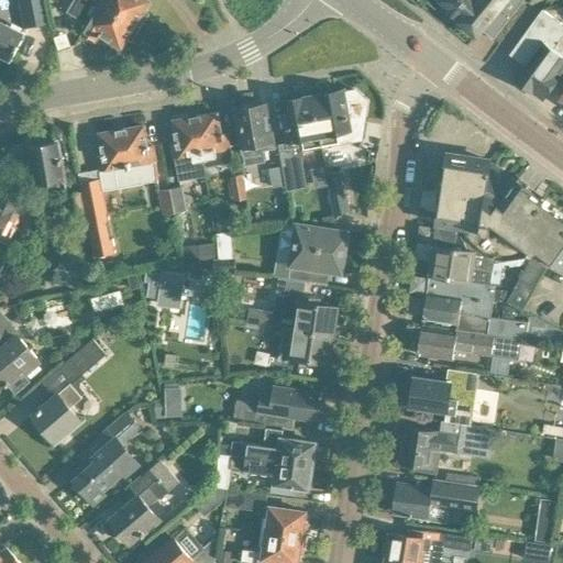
[(45,0),(19,0),(24,28),(51,23),(45,0)]
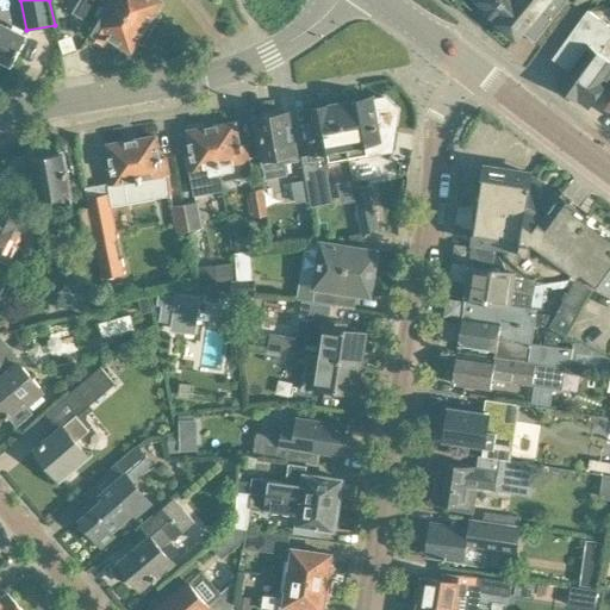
[(80,0),(73,13),(93,26),(88,35),(104,44),(106,39),(107,41),(109,38),(131,53),(138,41),(142,44),(150,31),(106,4),(101,0),(80,0)]
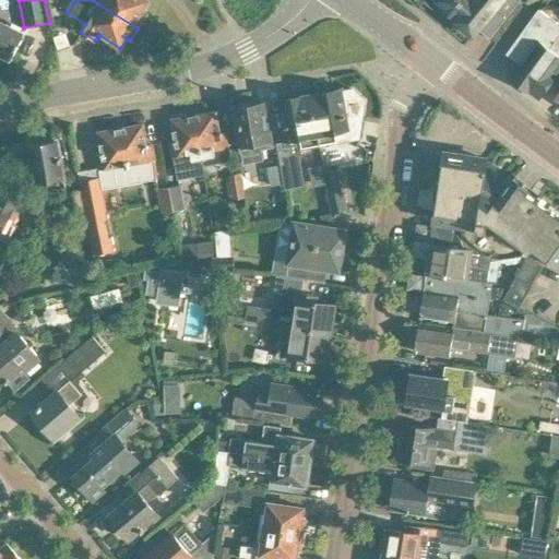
[(99,0),(97,3),(138,28),(138,27),(137,27),(138,25),(139,26),(146,13),(143,11),(150,1),(149,0),(99,0)]
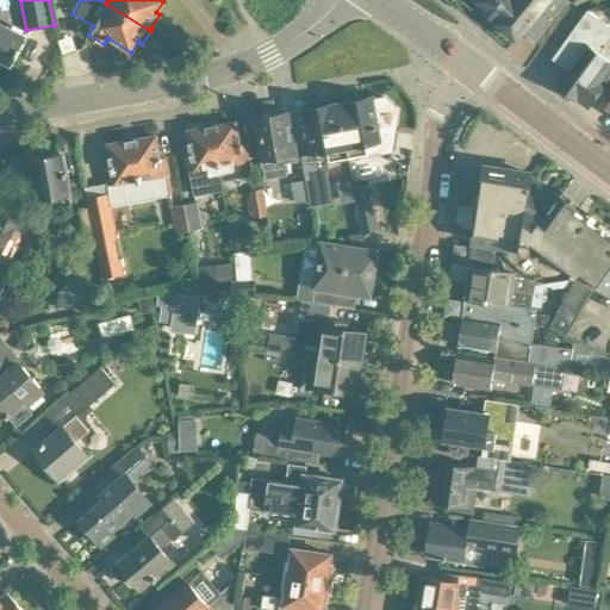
[(477,0),(478,1),(477,1),(487,10),(485,13),(516,39),(522,31),(535,42),(568,0),(477,0)]
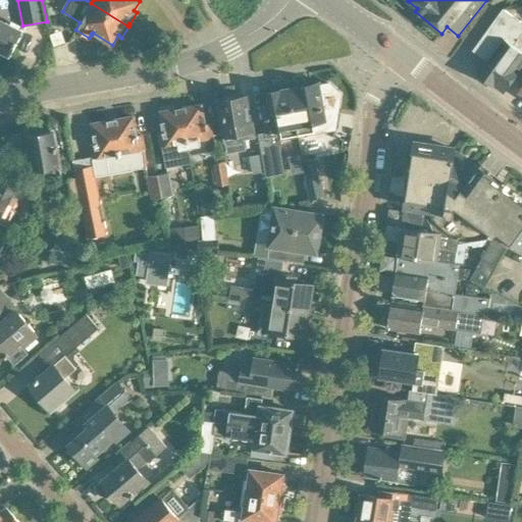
[(521,23),(503,10),(473,50),(486,60),(477,72),(504,92),(521,66),(521,23)]
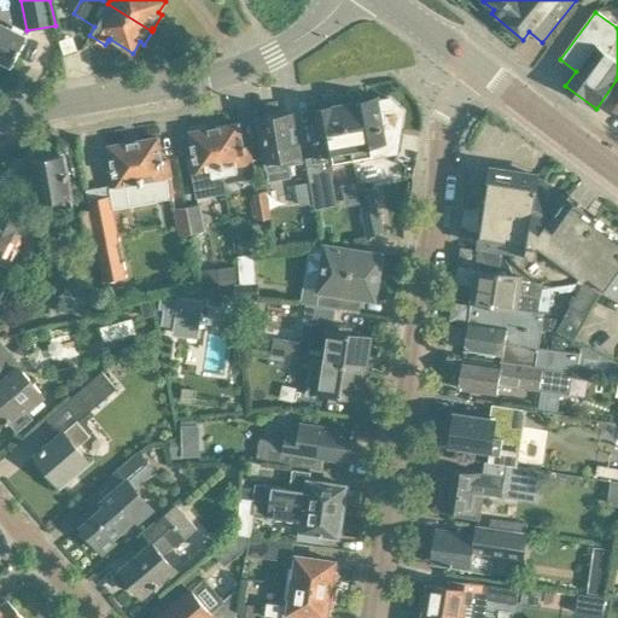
[(0,59),(13,66),(28,38),(0,23),(0,59)]
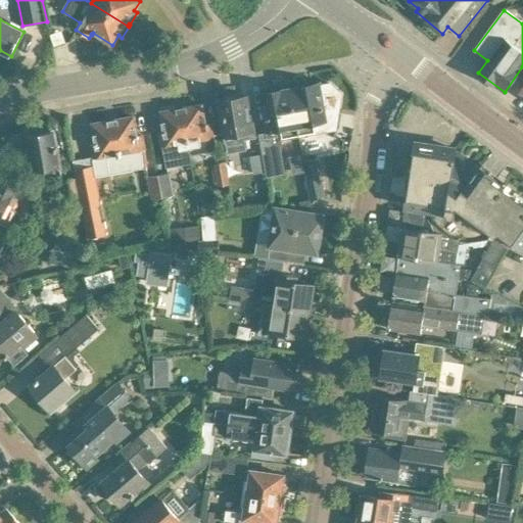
[(303,84),(289,86),(297,135),(326,131),(336,129),(341,94),(330,84),(319,86),(319,84),(304,86),(303,84)]
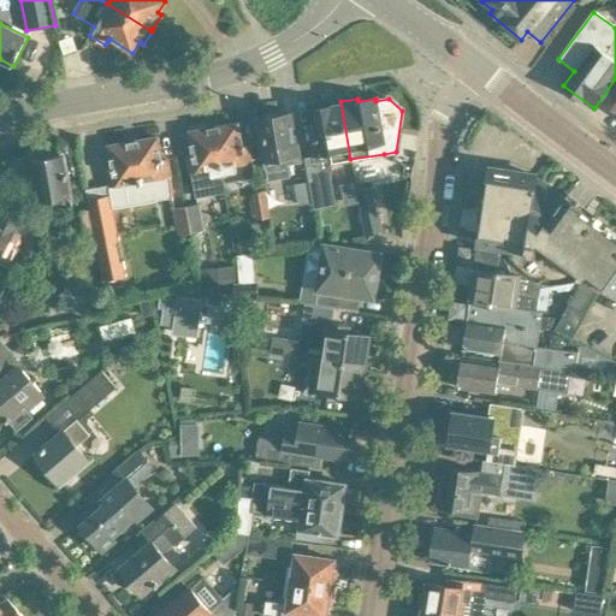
[(317,153),(304,155),(308,181),(312,202),(313,209),(335,206),(329,170),(335,163),(350,159),(341,101),(325,104),(326,107),(309,110),(317,153)]
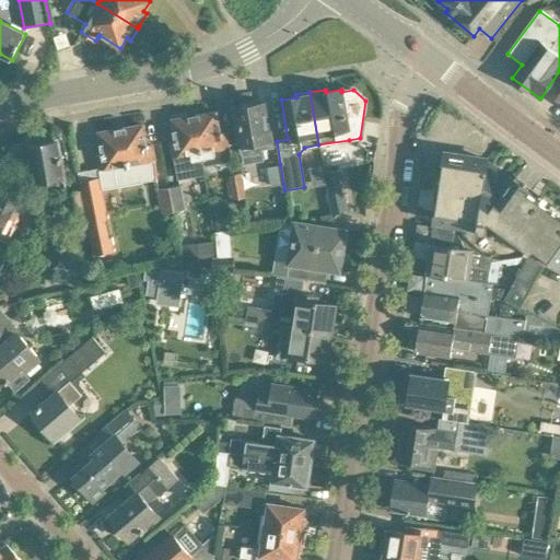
[(261,148),(272,146),(265,103),(254,105),(253,102),(241,104),(242,107),(235,108),(244,159),(263,155),(261,148)]
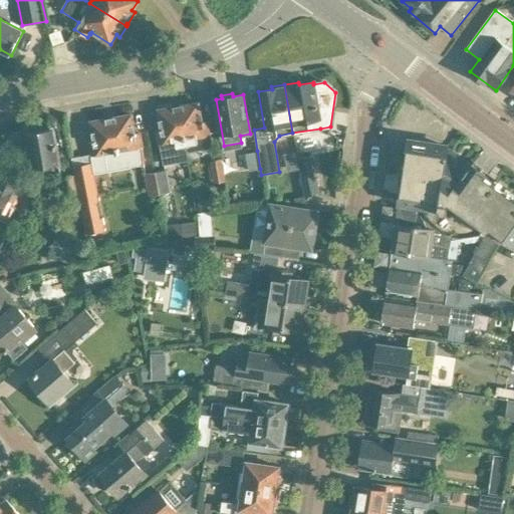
[(199,102),(179,106),(187,152),(212,147),(208,121),(204,121),(204,120),(202,121),(199,102)]
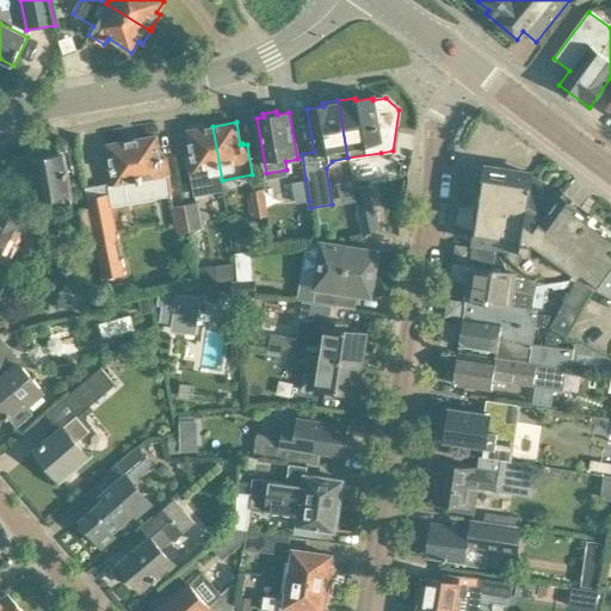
[(190,154),(185,155),(193,197),(223,192),(222,180),(213,127),(204,128),(204,123),(189,125),(189,130),(187,130),(191,153),(190,153),(190,154)]
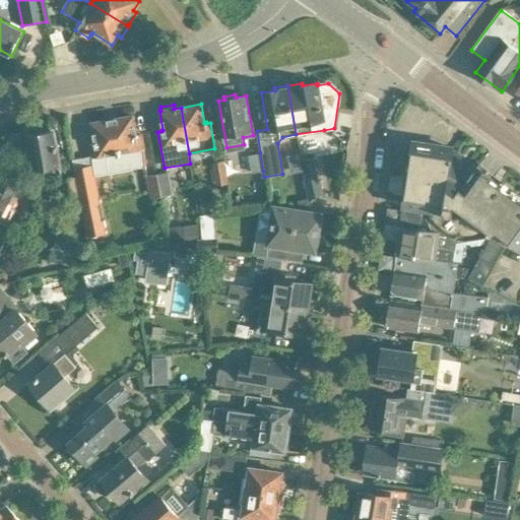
[(91,156),(72,159),(75,177),(80,202),(86,237),(107,233),(104,220),(102,220),(98,203),(101,203),(95,176),(147,167),(142,135),(138,136),(138,135),(137,135),(133,116),(91,123),(94,142),(93,142),(93,143),(89,144),(91,156)]
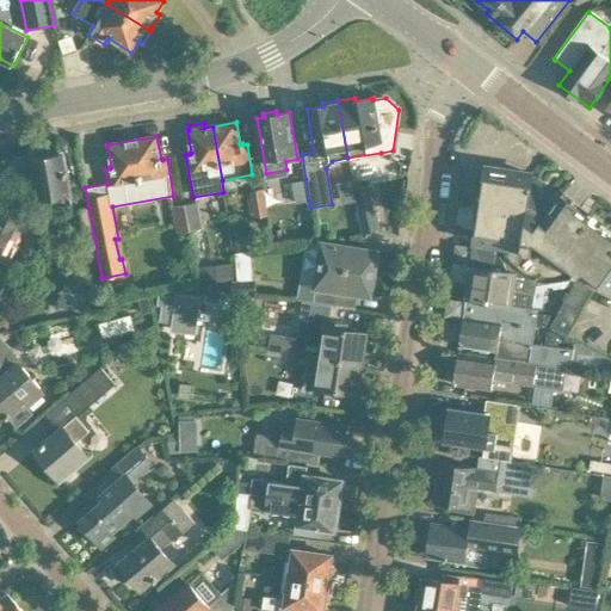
[(51,209),(72,205),(63,152),(60,153),(59,149),(44,152),(45,155),(19,159),(18,160),(16,161),(13,162),(13,165),(12,168),(12,170),(13,173),(16,174),(17,176),(19,177),(20,177),(28,176),(34,203),(50,201),(51,209)]
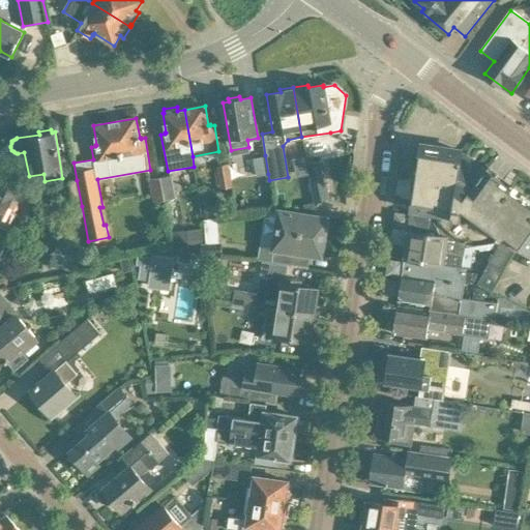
[(421,149),(412,212),(429,219),(430,219),(432,224),(465,247),(466,246),(500,241),(514,248),(517,251),(521,245),(529,253),(529,204),(499,182),(500,180),(488,171),(486,170),(484,170),(483,171),(482,173),(462,157),(462,155),(462,154),(462,153),(461,152),(460,151),(425,147),(424,147),(423,147),(422,148),(421,149)]
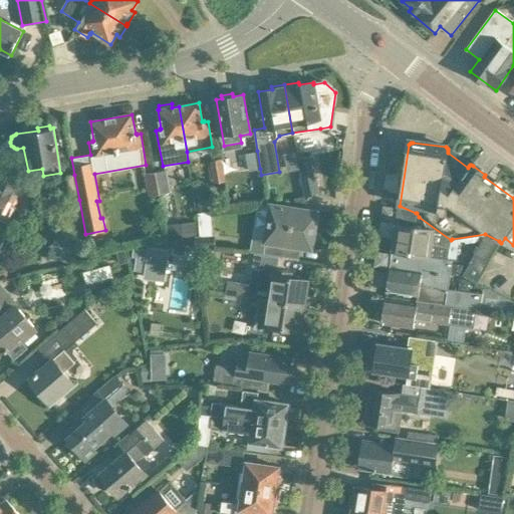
[(260,169),(257,151),(245,153),(249,171),(260,169)]
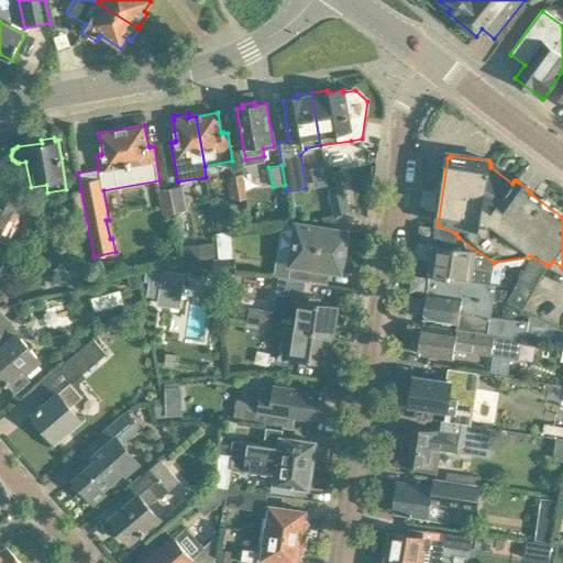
[(333,217),(350,210),(338,169),(326,173),(333,217)]
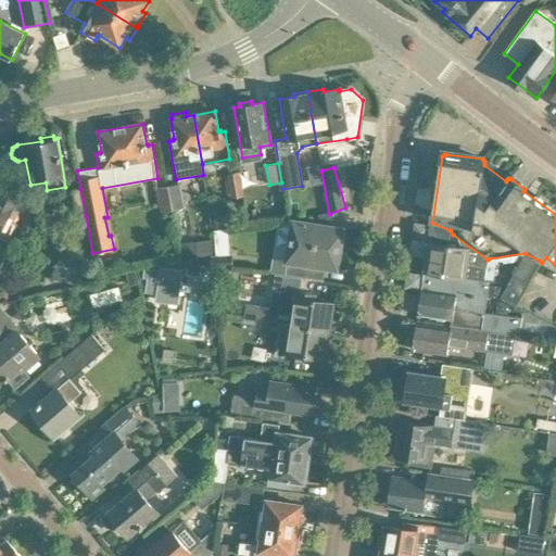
[(230,199),(243,197),(239,172),(226,174),(230,199)]
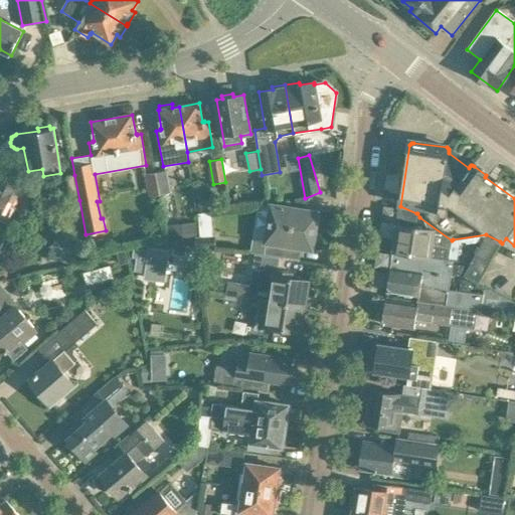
[(166,169),(156,171),(160,194),(170,192),(166,169)]
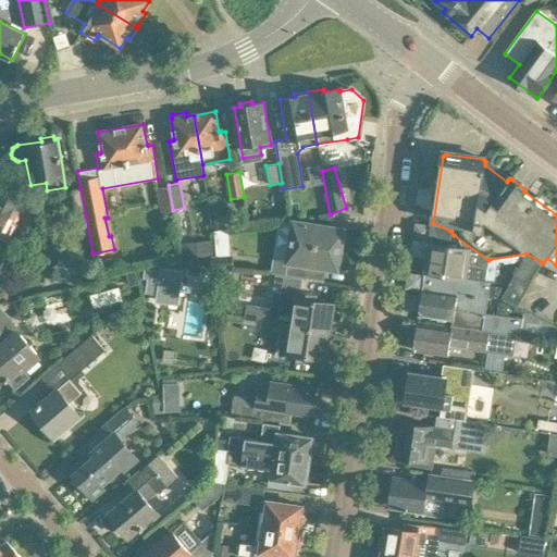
[(157,188),(161,212),(173,210),(169,185),(157,188)]
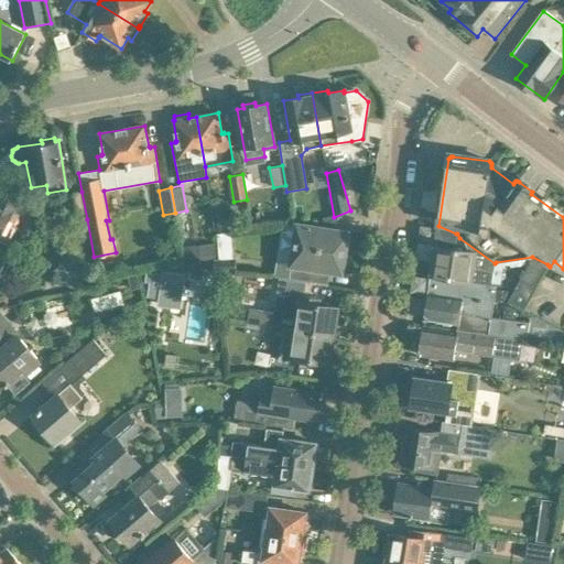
[(82,192),(67,194),(72,221),(87,219),(82,192)]
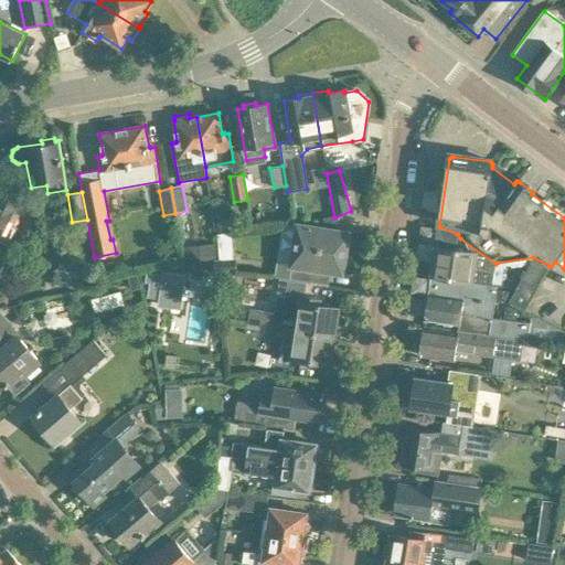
[(13,213),(18,203),(0,194),(0,240),(9,245),(18,226),(13,224),(18,215),(13,213)]
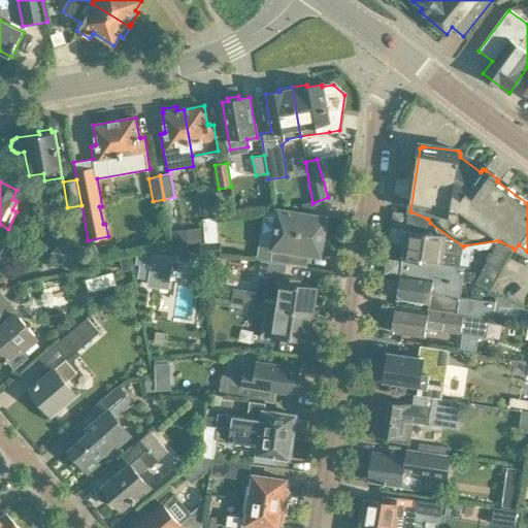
[(203,207),(205,219),(222,216),(220,204),(203,207)]
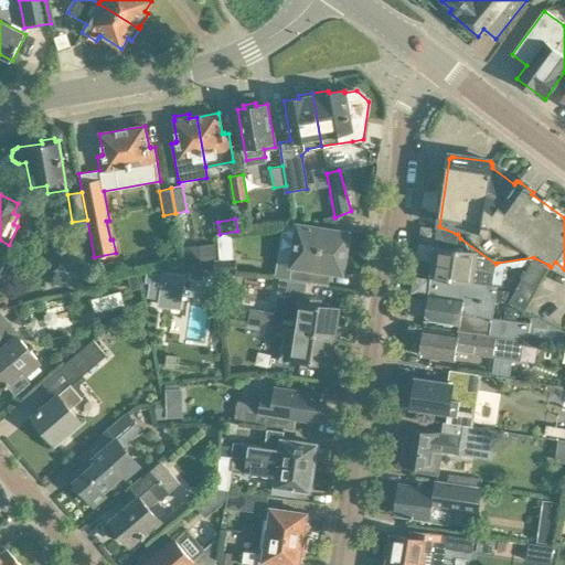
[(299,226),(291,278),(317,283),(319,269),(330,272),(343,274),(350,232),(299,224),(299,226)]
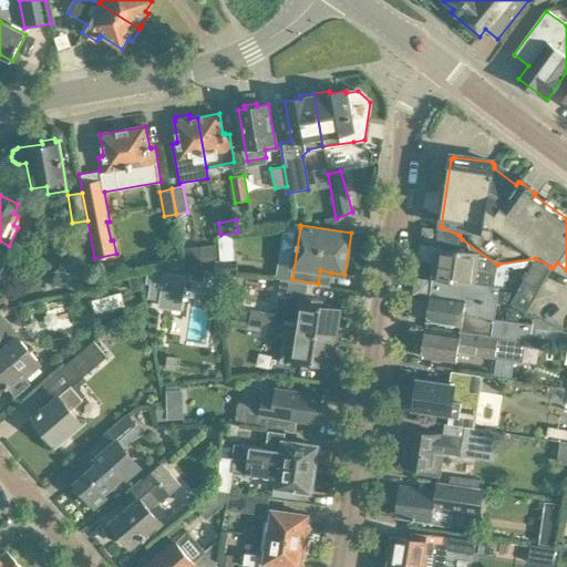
[(441,227),(433,278),(463,282),(494,286),(495,274),(497,265),(462,239),(460,235),(459,235),(441,227)]
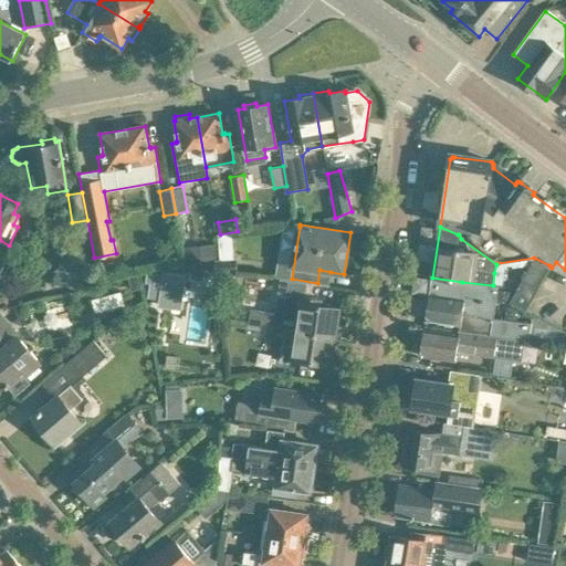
[(185,247),(186,261),(205,260),(203,245),(185,247)]
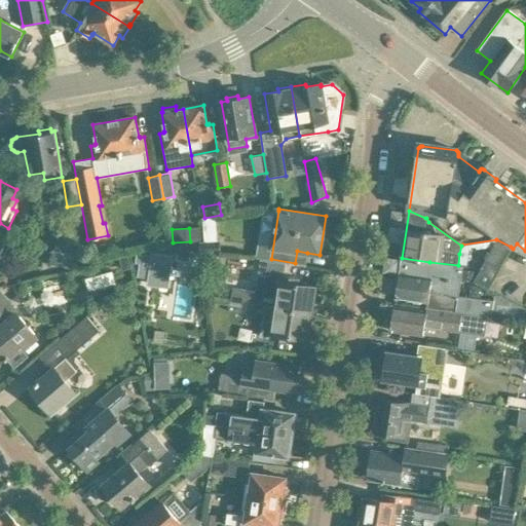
[(0,235),(0,251),(8,256),(14,242),(1,235),(0,235)]
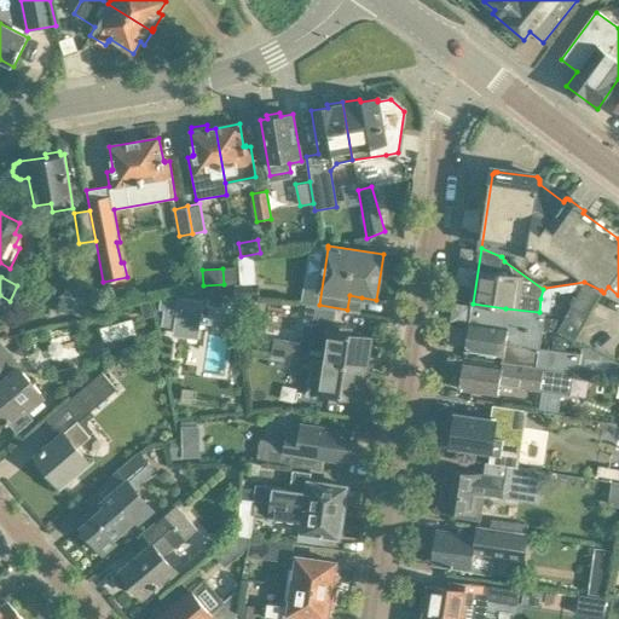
[(601,290),(584,282),(557,331),(574,340),(601,290)]
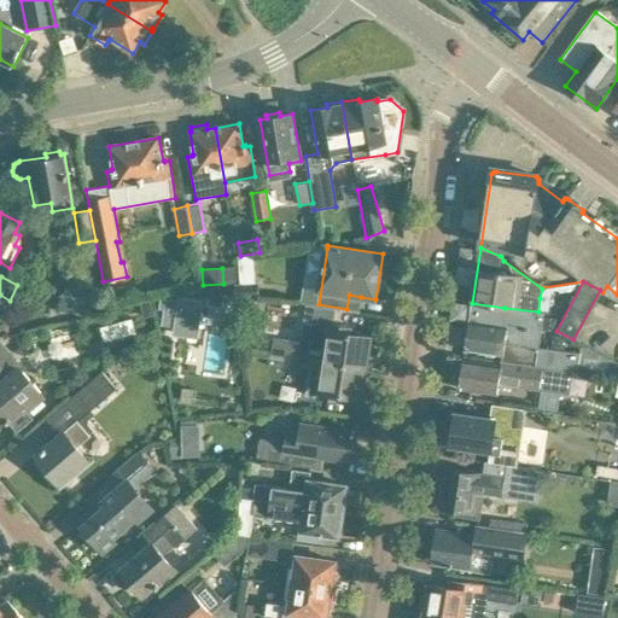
[(95,313),(76,283),(57,296),(65,307),(82,316),(95,313)]
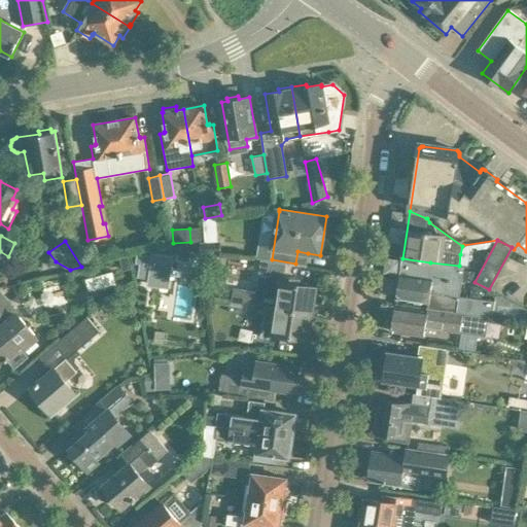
[(202,242),(201,242),(202,253),(221,252),(220,241),(202,242)]
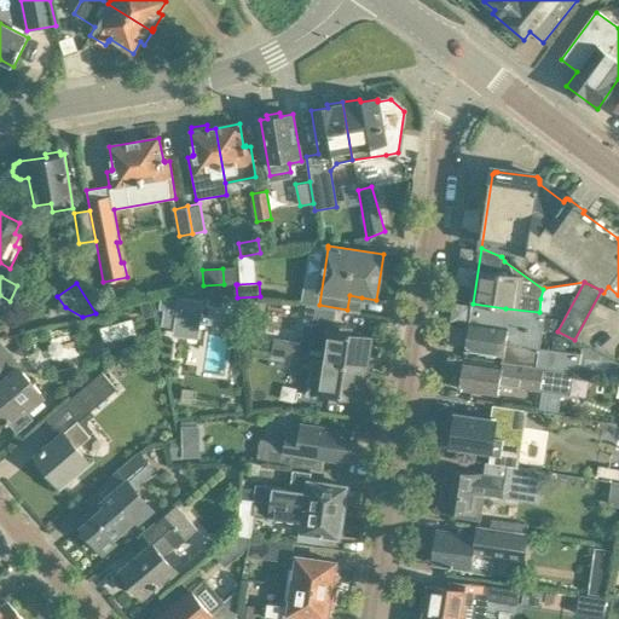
[(175,298),(174,335),(202,336),(203,298),(175,298)]
